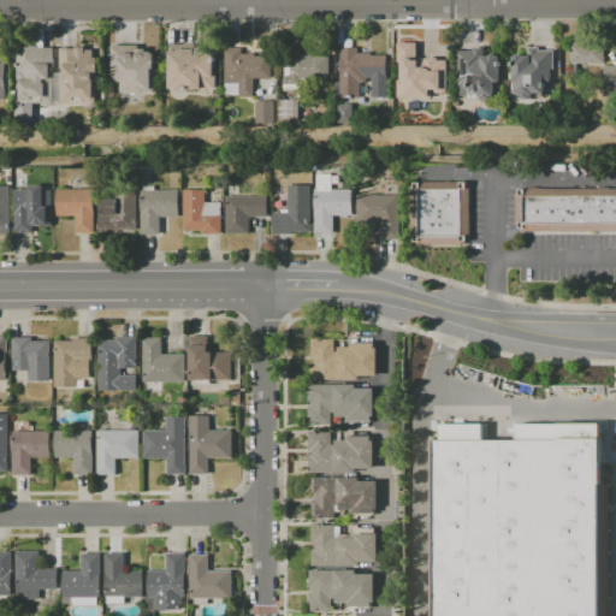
[(570,64),(570,43),(582,43),(582,42),(590,42),(590,45),(604,45),(604,64),(570,64)]
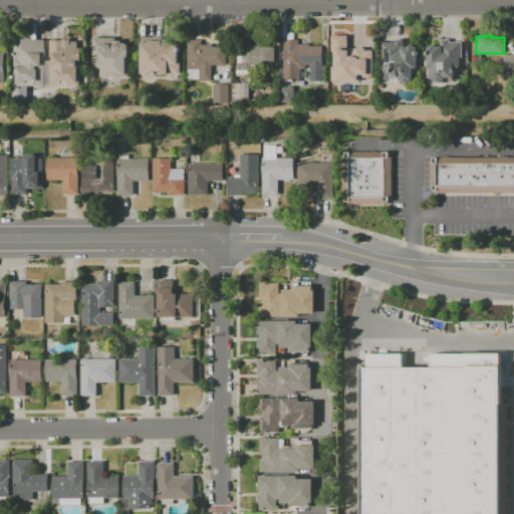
[(14,40),(26,39),(26,38),(32,38),(31,40),(45,40),(44,86),(16,86),(15,76),(14,74),(14,70),(15,69),(15,66),(14,66),(14,61),(15,61),(15,60),(14,60),(14,40)]
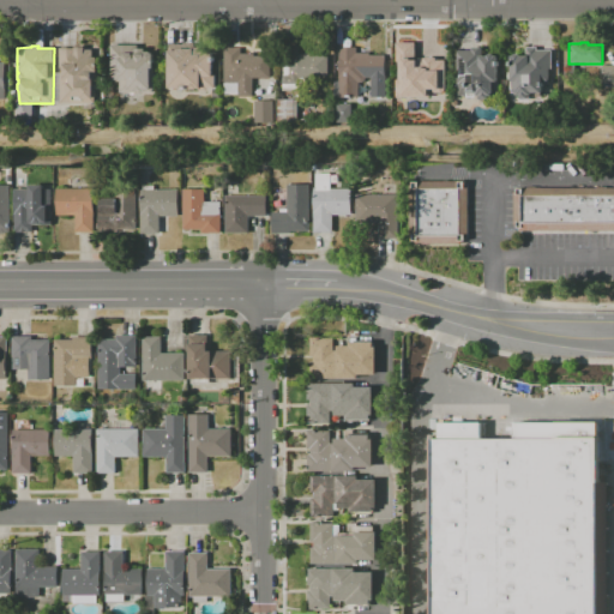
[(110,46),(138,46),(138,49),(145,49),(145,53),(152,53),(155,55),(155,86),(154,86),(154,94),(142,94),(140,95),(136,95),(134,94),(120,94),(120,82),(112,82),(110,46)]
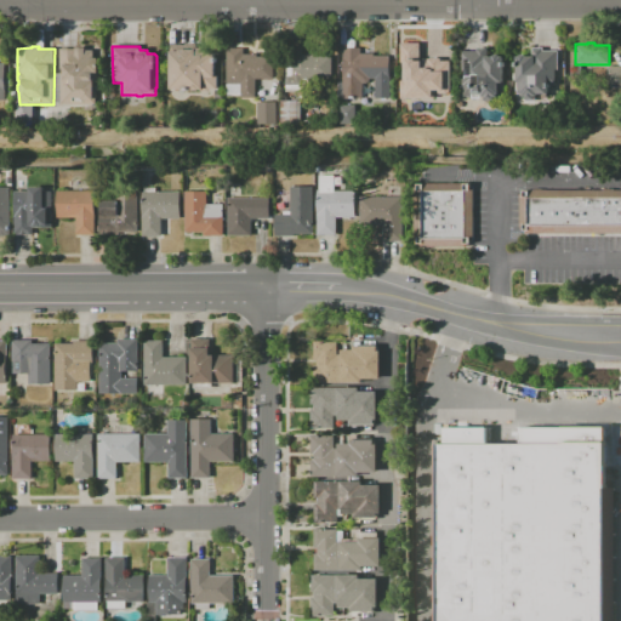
[(61,50),(75,50),(75,49),(85,49),(85,51),(93,51),(93,60),(97,60),(97,83),(96,83),(96,86),(98,86),(98,91),(96,91),(96,106),(61,106),(61,50)]
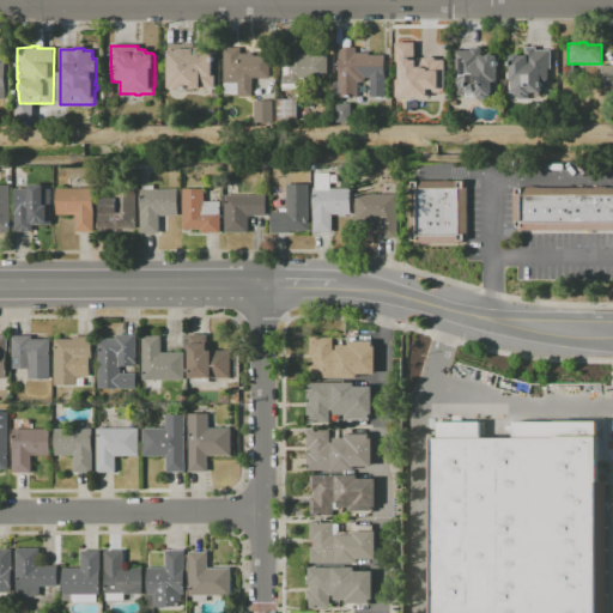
[(176,50),(182,49),(193,49),(193,48),(201,48),(201,53),(212,52),(212,73),(214,73),(214,90),(206,90),(206,92),(198,92),(198,90),(196,90),(189,90),(189,89),(168,89),(168,52),(176,52),(176,50)]
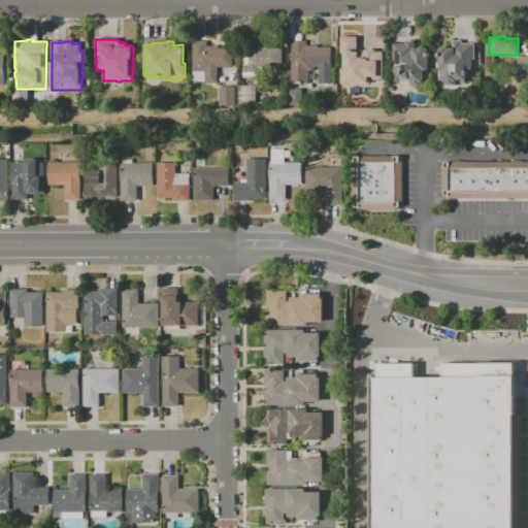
[(192,41),(206,41),(206,46),(219,46),(219,48),(232,48),(232,67),(217,68),(218,84),(205,84),(205,72),(193,72),(192,41)]
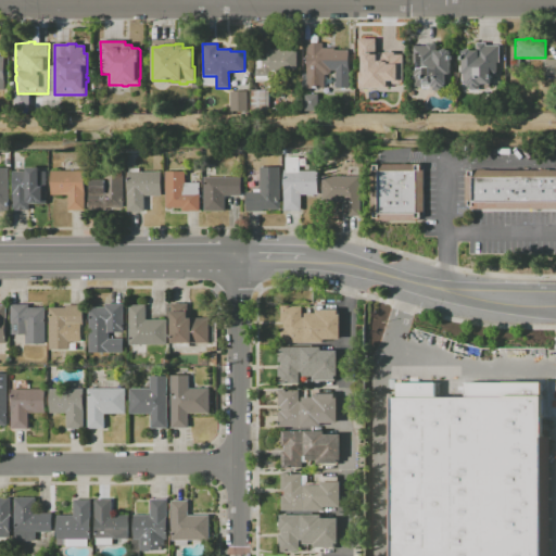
[(297,51),(297,71),(276,71),(276,83),(255,83),(254,43),(269,43),(270,49),(282,49),(282,51),(297,51)]
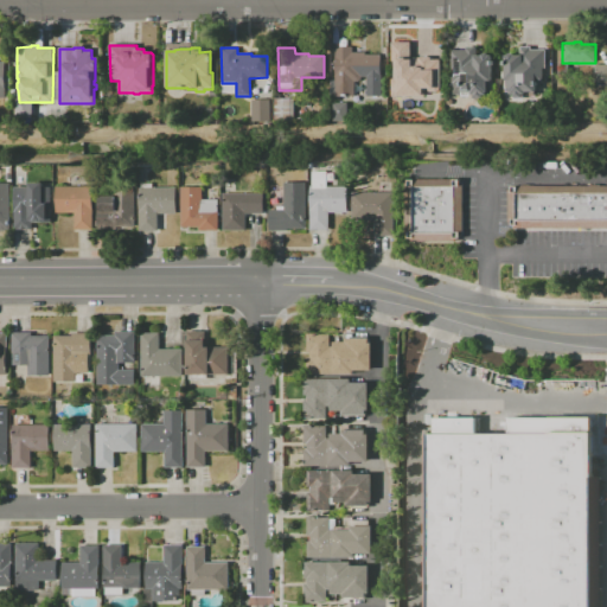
[(334,48),(352,48),(352,53),(365,53),(365,56),(381,56),(381,77),(360,77),(360,81),(358,83),(355,83),(355,97),(330,97),(330,82),(334,82),(334,48)]
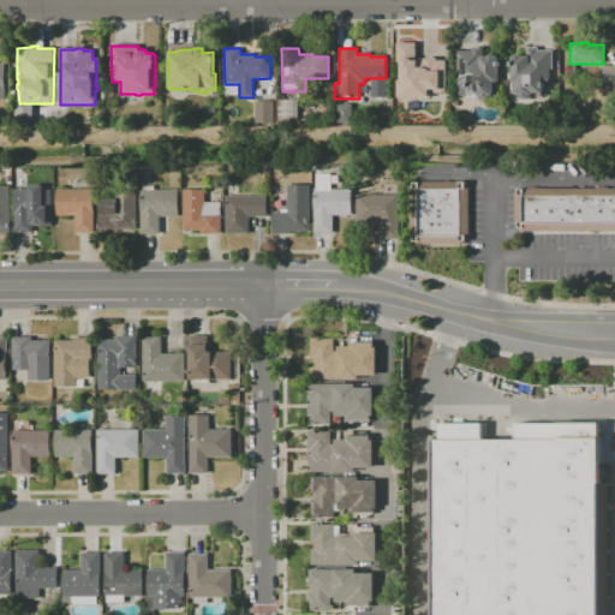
[(395,65),(395,48),(412,48),(412,53),(425,53),(425,55),(441,55),(441,78),(402,78),(402,65),(395,65)]
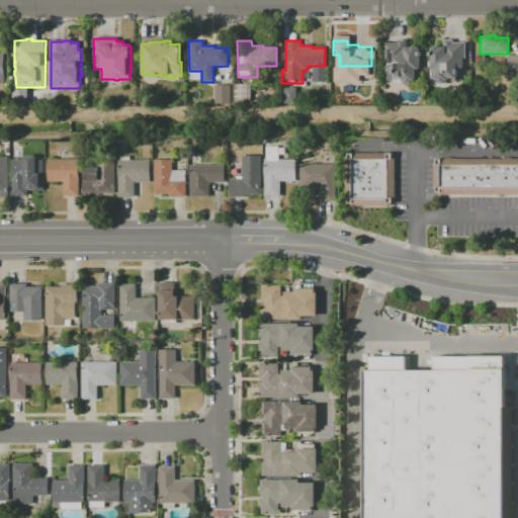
[(385,59),(385,42),(397,42),(397,40),(406,40),(407,48),(412,48),(412,46),(417,46),(418,48),(419,48),(420,69),(420,74),(418,77),(416,77),(416,79),(415,79),(415,81),(412,81),(412,83),(411,83),(411,85),(405,85),(405,81),(401,81),(401,82),(395,82),(395,81),(385,81),(385,66),(387,66),(387,59),(385,59)]
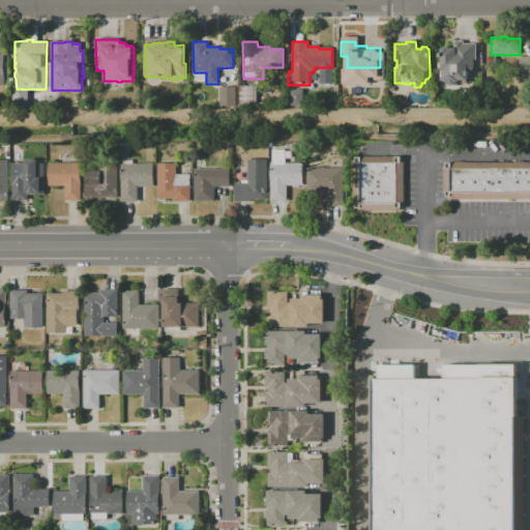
[(441,81),(441,58),(442,58),(442,48),(444,47),(448,47),(449,48),(453,48),(454,41),(463,41),(463,43),(476,43),(476,60),(474,60),(474,72),(468,72),(468,81),(459,81),(459,83),(457,83),(457,86),(447,86),(447,81),(441,81)]
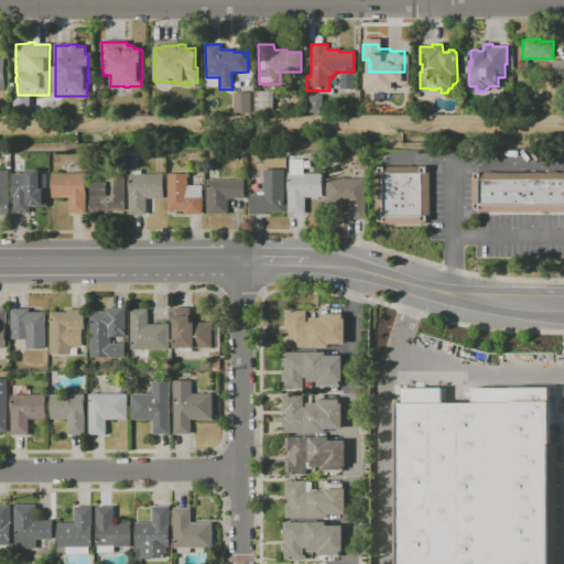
[(563,61),(563,76),(552,77),(551,61),(563,61)]
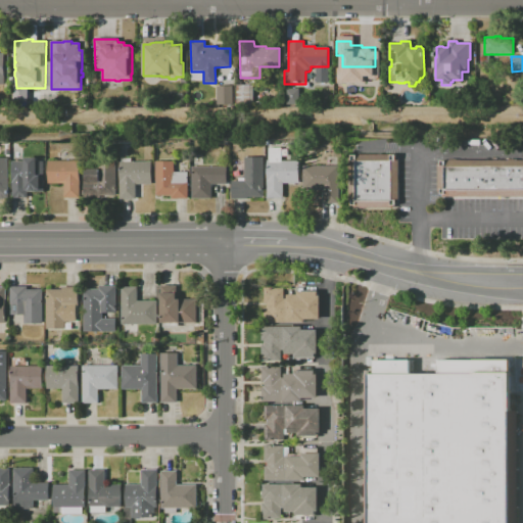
[(253,86),(253,105),(237,105),(237,86),(253,86)]
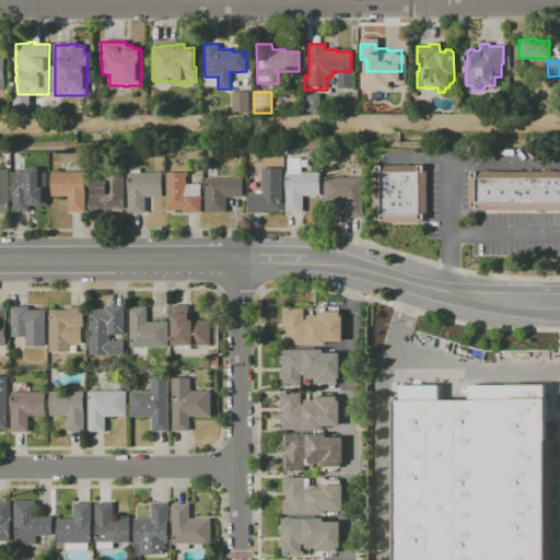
[(232,93),(249,93),(249,112),(232,113),(232,93)]
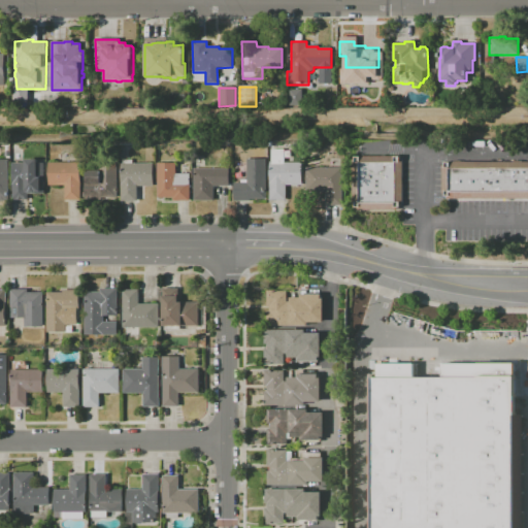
[(290,91),(301,90),(302,105),(290,106),(290,91)]
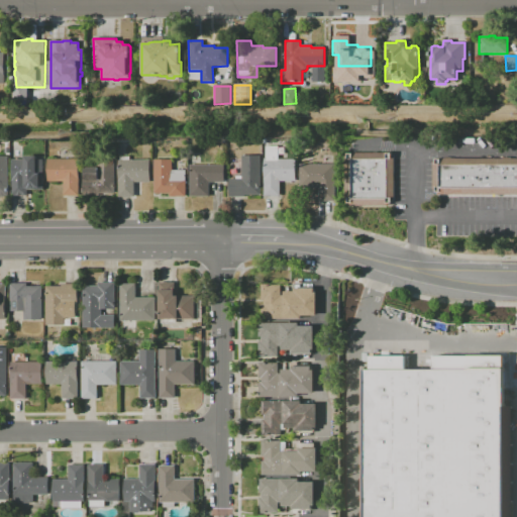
[(296,160),(296,182),(280,182),(280,196),(264,196),(264,160),(266,160),(266,146),(278,146),(278,160),(296,160)]
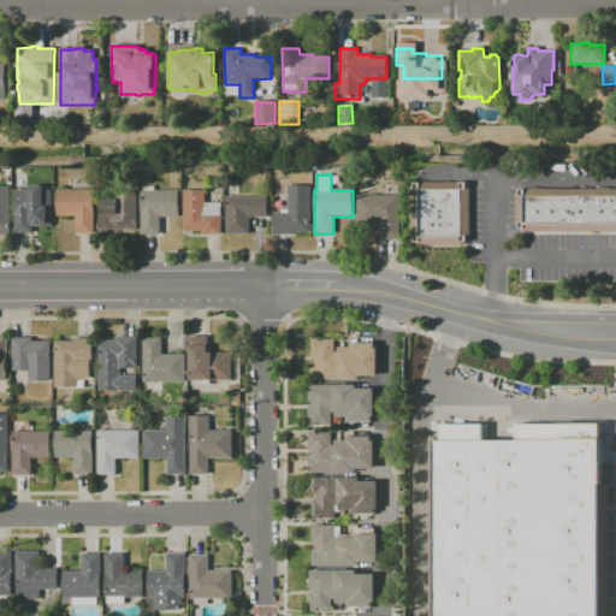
[(469,187),(469,240),(466,240),(466,242),(463,242),(463,246),(416,246),(416,242),(414,242),(414,238),(410,238),(410,189),(414,189),(414,184),(420,184),(420,182),(461,182),(461,183),(466,183),(466,187),(469,187)]
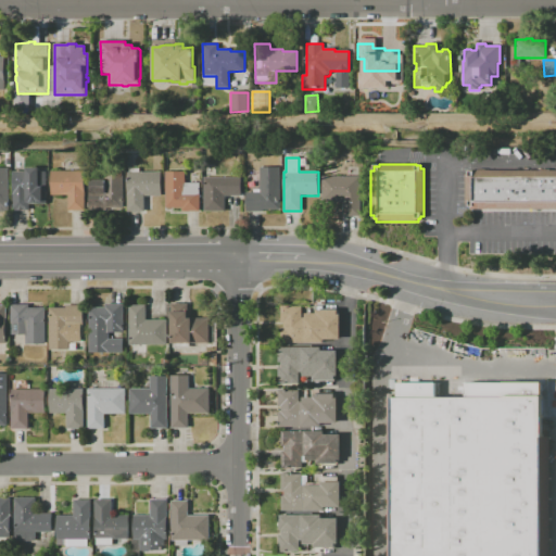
[(260,168),(280,167),(280,210),(263,210),(263,212),(245,212),(245,192),(260,192),(260,168)]
